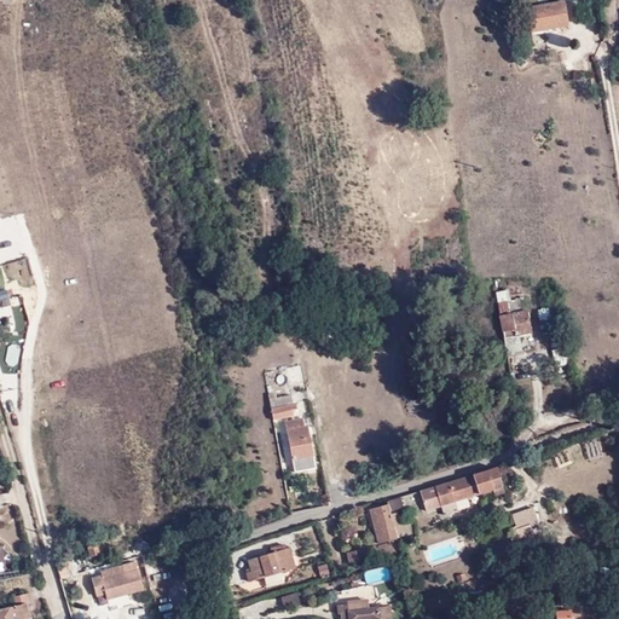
[(508,0),(510,11),(521,10),(519,0),(508,0)]
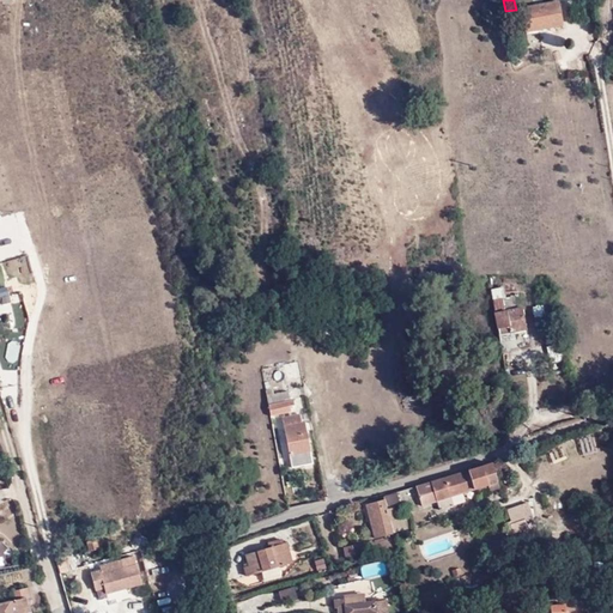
[(521,8),(526,32),(552,28),(563,26),(558,1),(534,6),(521,8)]
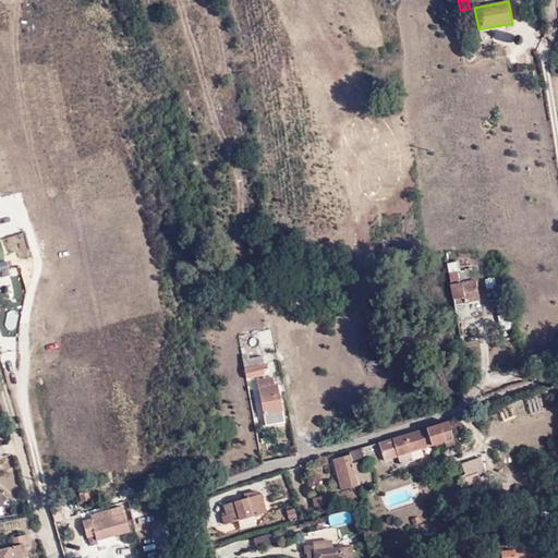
[(451,286),(471,281),(469,270),(458,271),(456,262),(447,264),(451,286)]
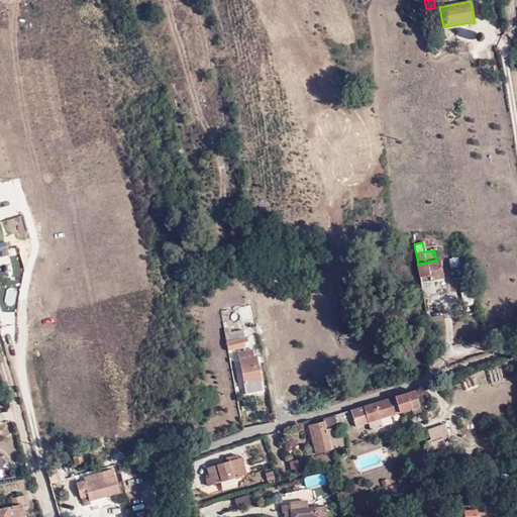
[(421,283),(433,280),(444,278),(440,260),(436,261),(418,265),(417,265),(421,283)]
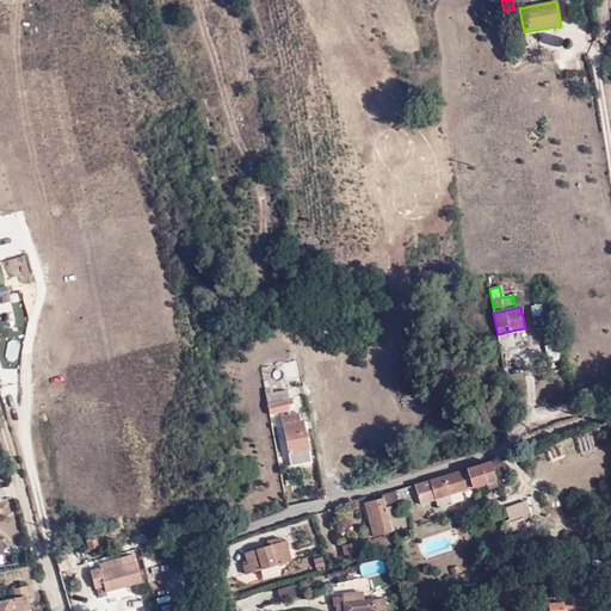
[(514,347),(512,331),(498,334),(500,350),(514,347)]
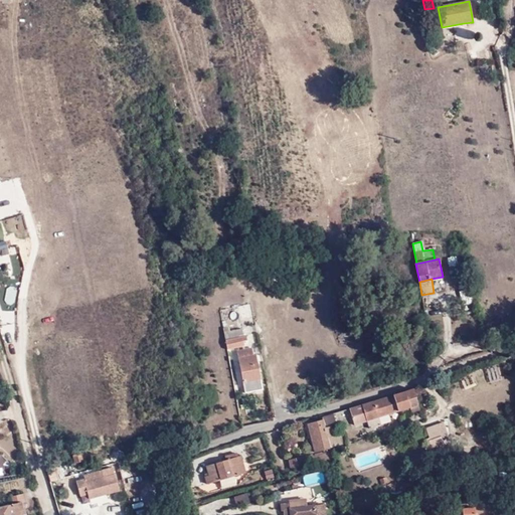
[(224,333),(227,349),(243,346),(242,341),(246,341),(245,336),(243,337),(242,329),(224,333)]
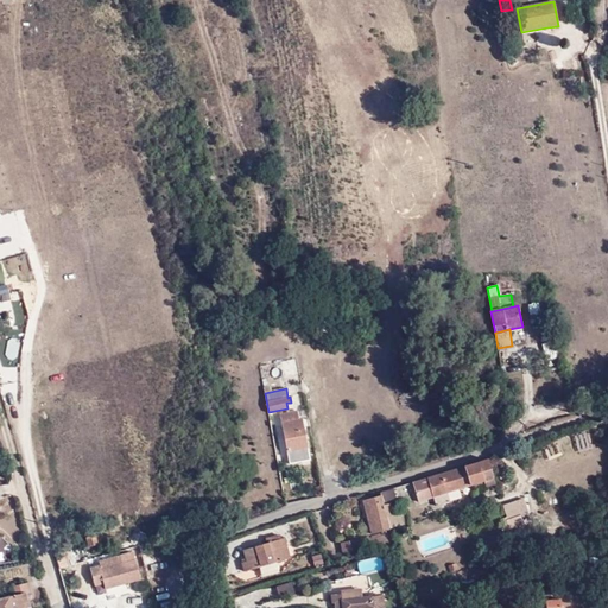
[(298,411),(280,415),(290,464),(310,460),(302,418),(299,418),(298,411)]
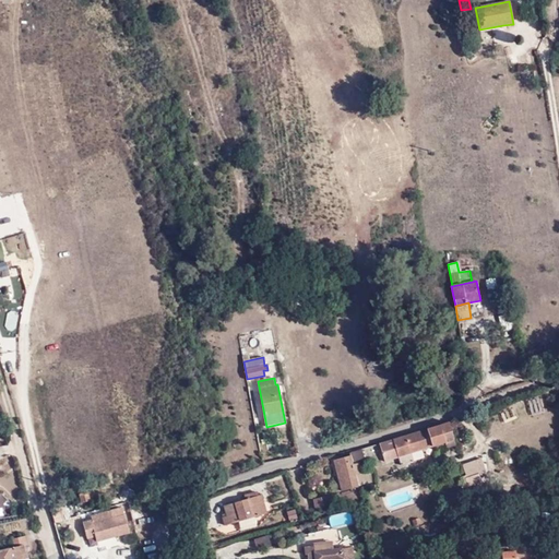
[(448,448),(456,444),(449,423),(380,443),(384,460),(397,455),(401,466),(416,461),(414,452),(445,442),(448,448)]
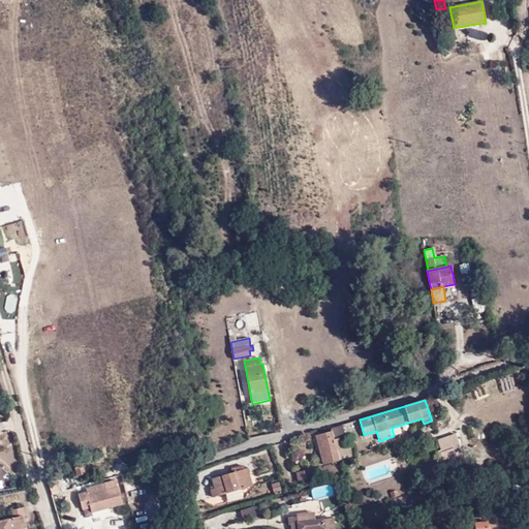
[(332,428),(334,437),(345,434),(343,425),(332,428)]
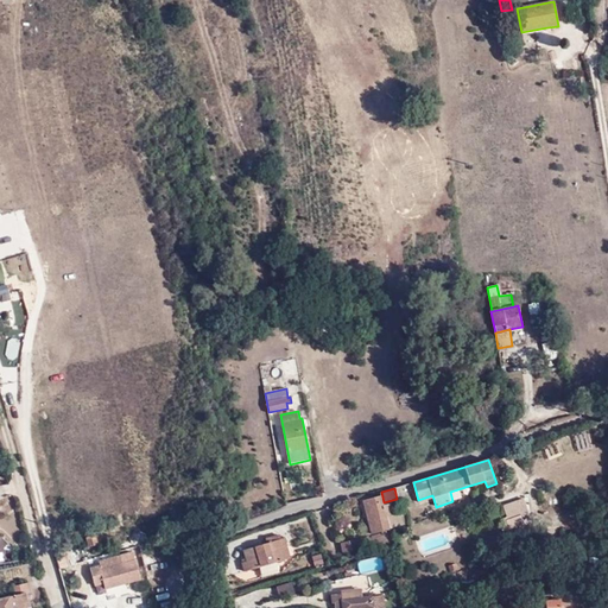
[(372,534),(390,529),(381,495),(362,501),(372,534)]
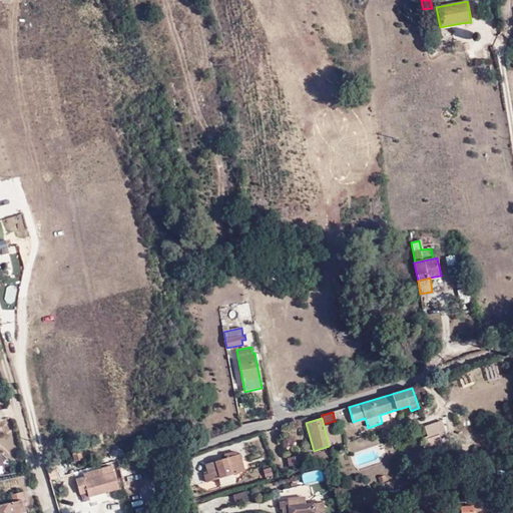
[(443,440),(440,434),(447,432),(442,418),(423,426),(430,445),(443,440)]
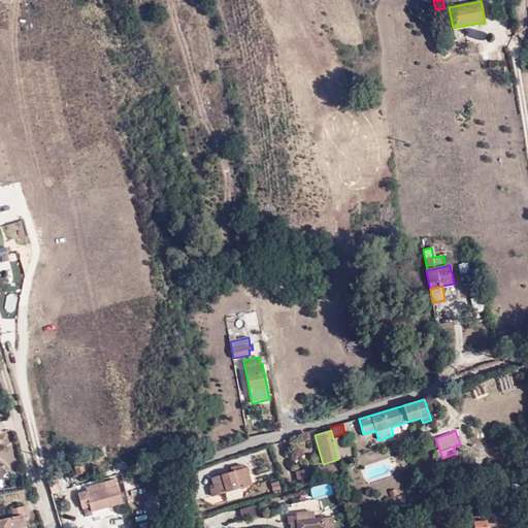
[(334,439),(339,459),(344,458),(339,437),(334,439)]
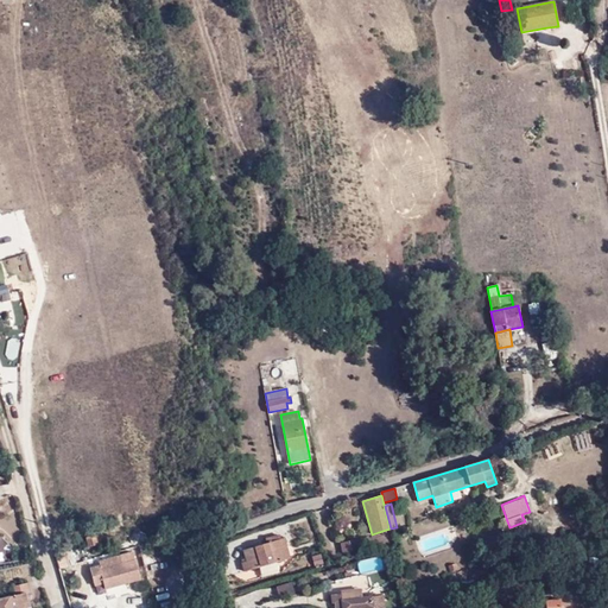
[(403,512),(393,515),(397,527),(406,525),(403,512)]
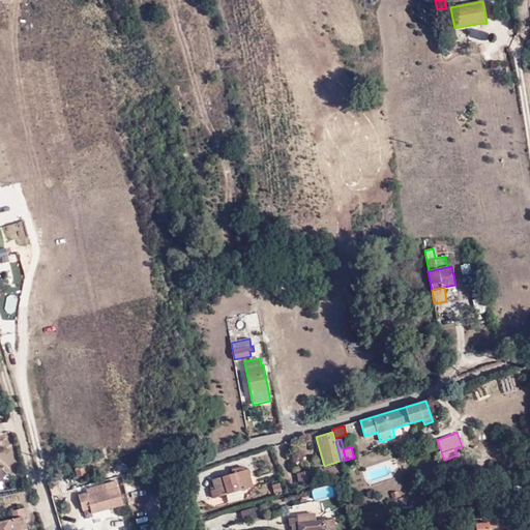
[(248,470),(211,480),(214,490),(210,491),(212,499),(254,487),(248,470)]
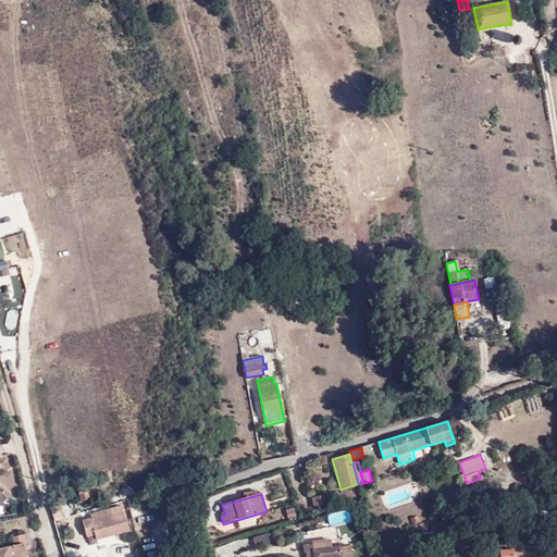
[(330,504),(327,494),(313,497),(314,507),(330,504)]
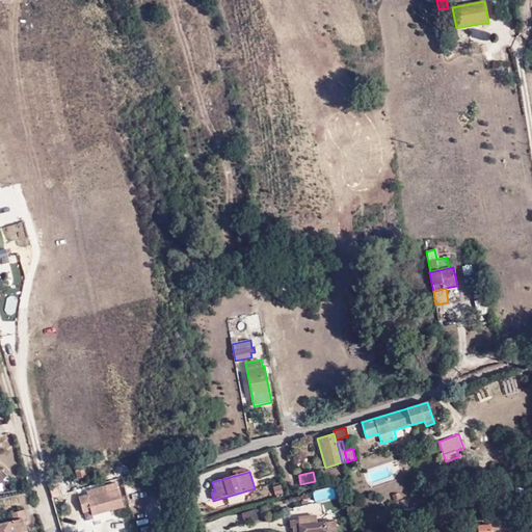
[(334,486),(314,490),(316,502),(337,498),(334,486)]
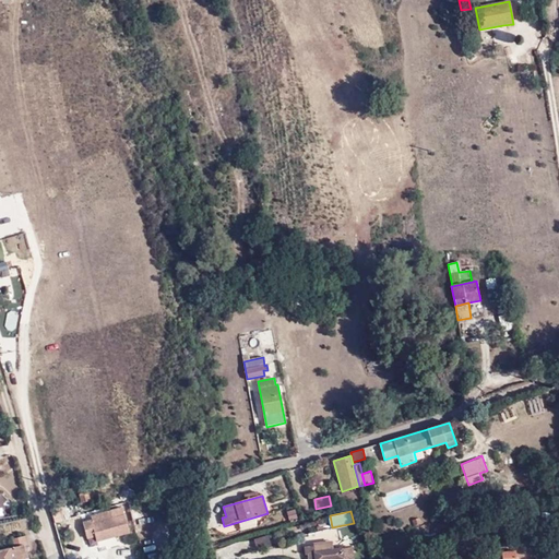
[(95,537),(96,543),(130,533),(125,515),(93,524),(92,520),(83,523),(87,539),(95,537)]
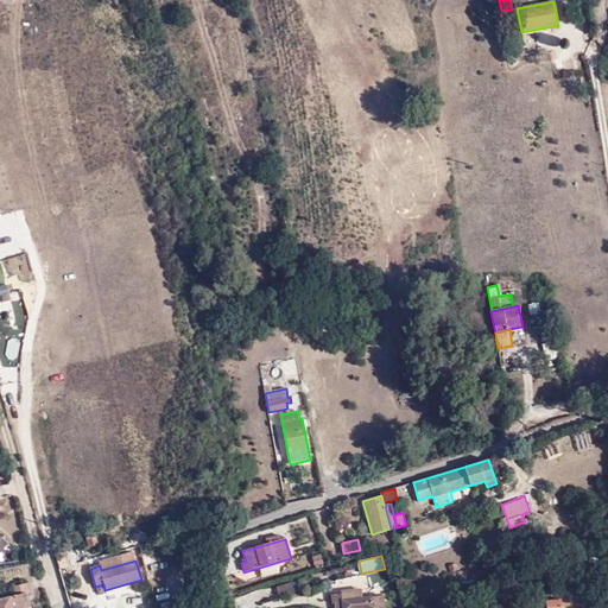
[(280,597),(296,595),(291,582),(276,587),(280,597)]
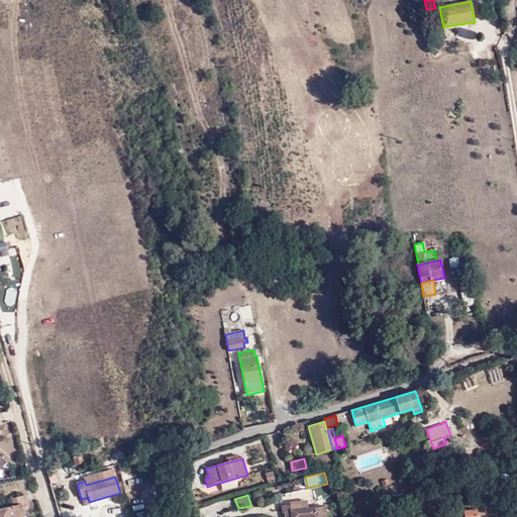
[(10,507),(0,509),(0,516),(24,516),(25,516),(24,511),(23,511),(22,505),(25,504),(23,496),(8,500),(10,507)]
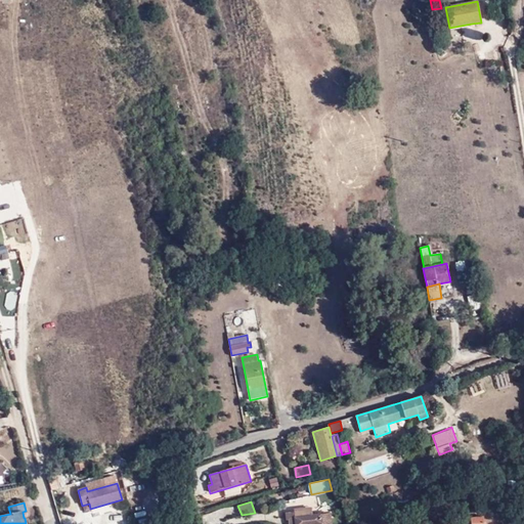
[(295,512),(285,513),(286,520),(289,521),(288,523),(331,523),(331,514),(313,516),(312,509),(295,511),(295,512)]
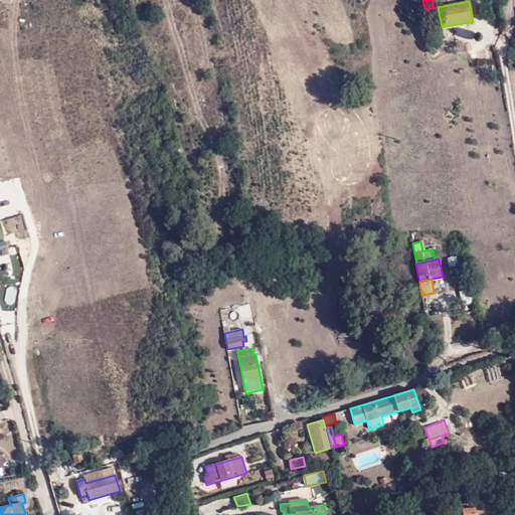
All buildings are outlined.
